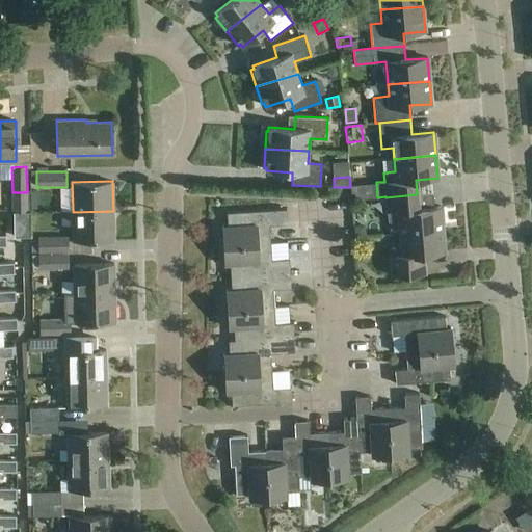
[(363,184),(350,185),(352,200),(365,198),(363,184)]
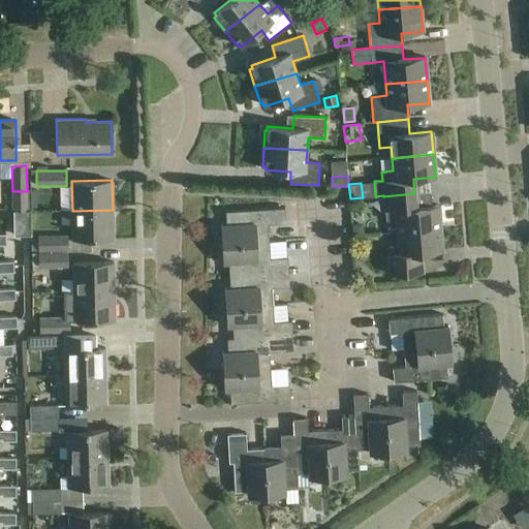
[(12,191),(12,211),(28,210),(27,191),(12,191)]
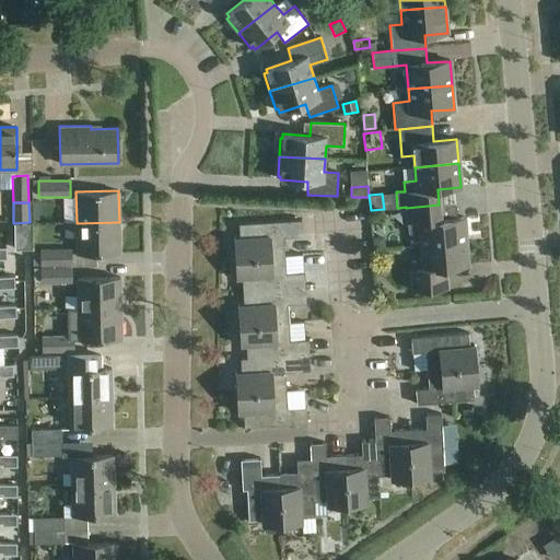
[(408,234),(420,233),(421,246),(465,242),(464,218),(441,220),(439,205),(406,208),(407,223),(408,234)]
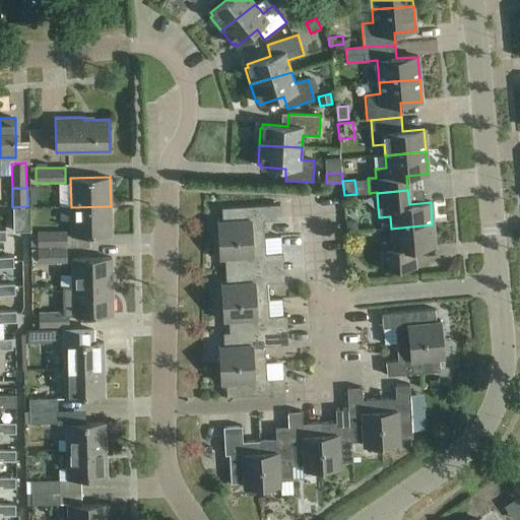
[(216,221),(217,240),(264,237),(263,220),(280,219),(279,204),(220,207),(221,221),(216,221)]
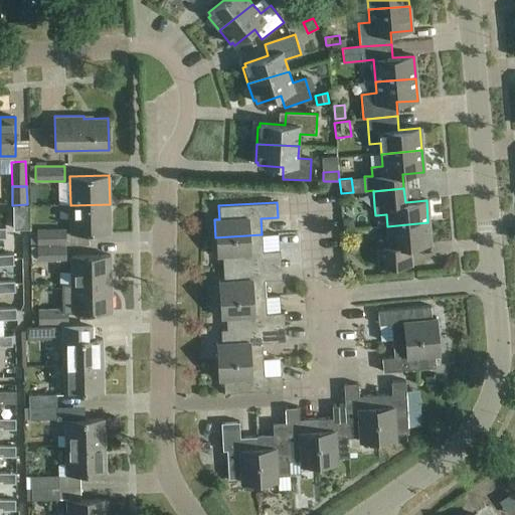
[(58,218),(70,218),(70,232),(111,231),(110,204),(70,205),(58,205),(58,218)]
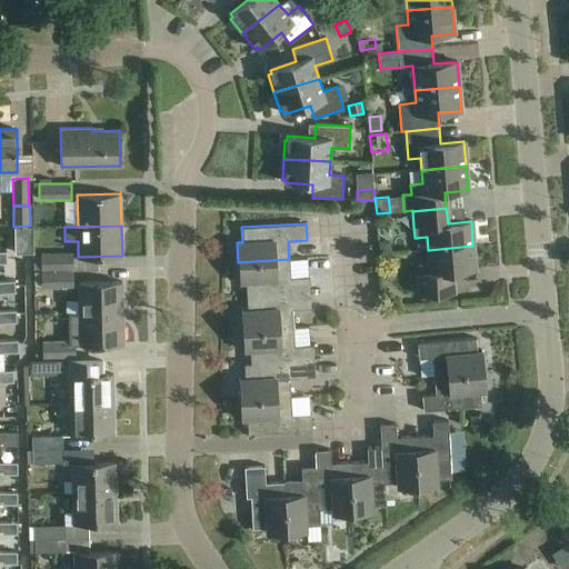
[(15,227),(16,253),(33,252),(32,227),(15,227)]
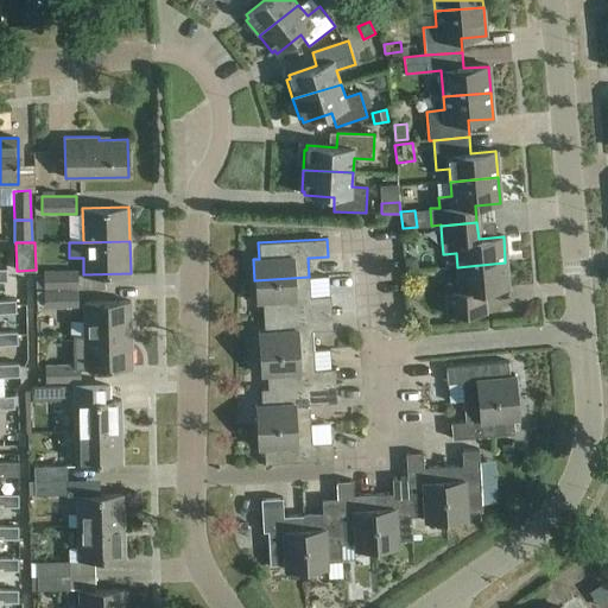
[(406,271),(418,270),(416,255),(404,257),(406,271)]
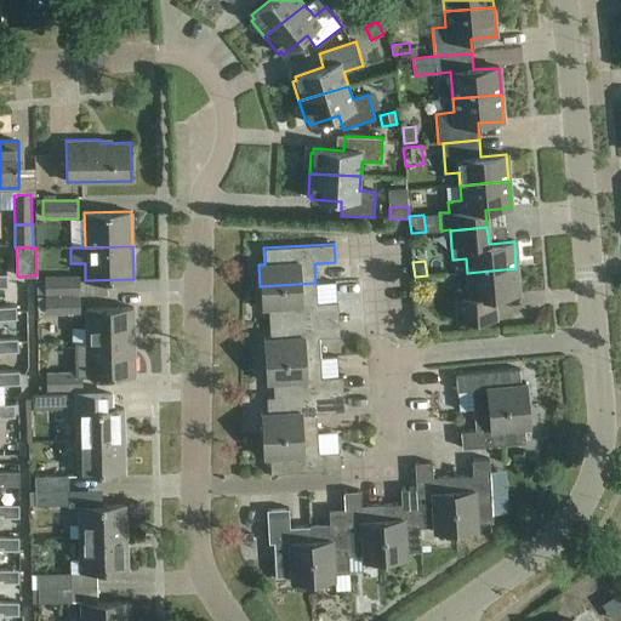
[(455,289),(457,314),(459,323),(495,319),(493,297),(518,295),(516,268),(467,273),(468,288),(455,289)]
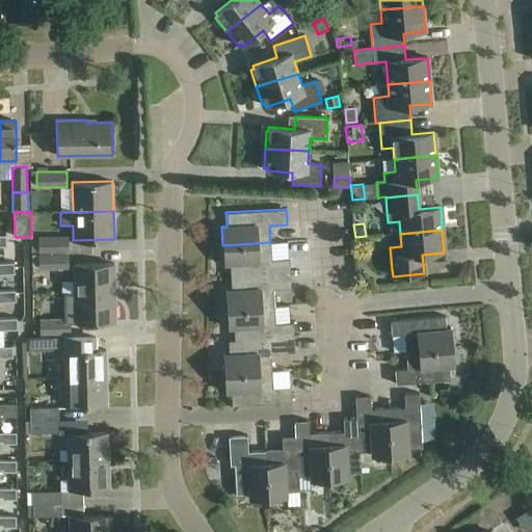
[(31,240),(31,253),(38,253),(68,253),(68,237),(37,238),(37,240),(31,240)]
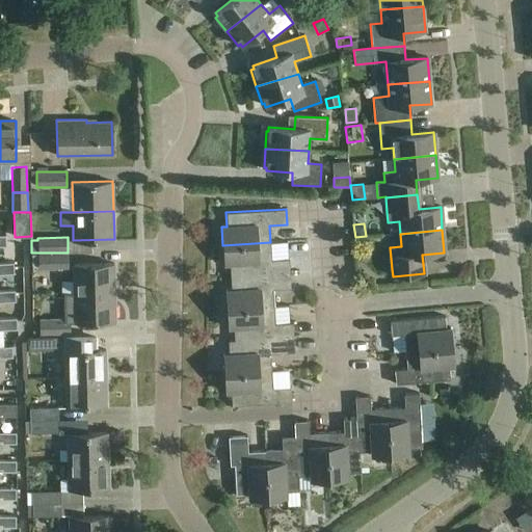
[(291,241),(292,253),(303,251),(302,241),(300,241),(291,241)]
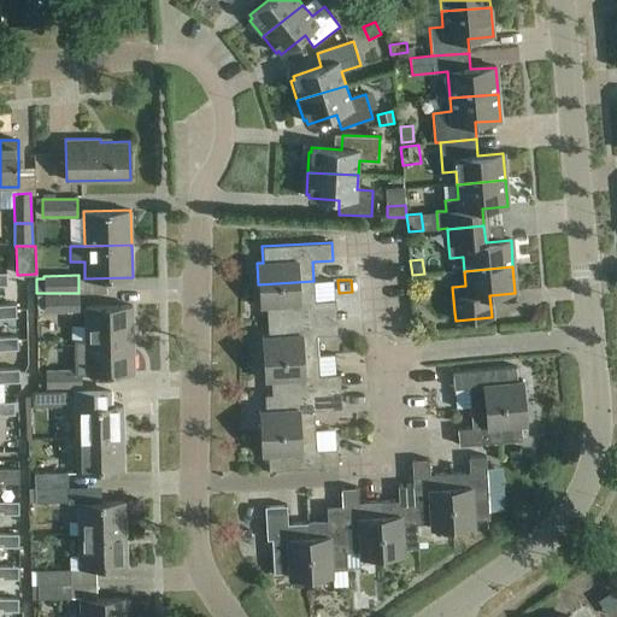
[(265,306),(266,322),(336,317),(335,300),(315,301),(313,281),(258,285),(259,306),(265,306)]
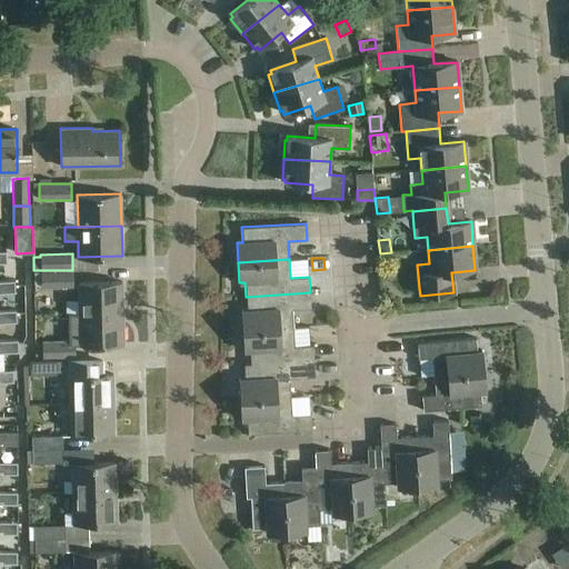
[(41,272),(41,288),(71,288),(71,271),(41,272)]
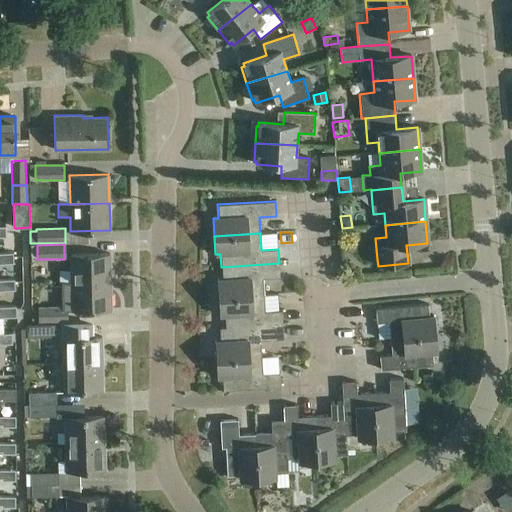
[(0,264),(13,263),(12,252),(0,252),(0,264)]
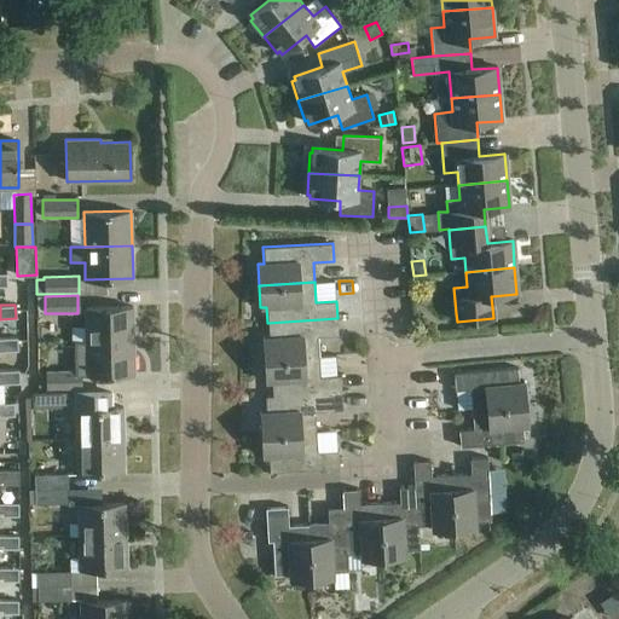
[(86,327),(86,341),(134,340),(133,306),(86,307),(86,327)]
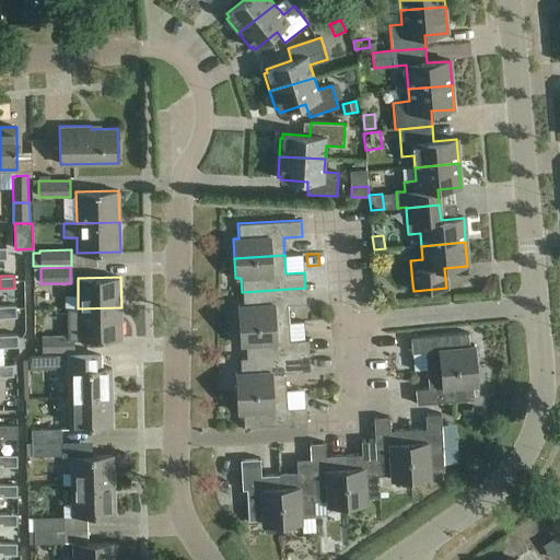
[(236,305),(237,326),(288,323),(287,304),(306,303),(305,288),(242,292),(243,305),(236,305)]
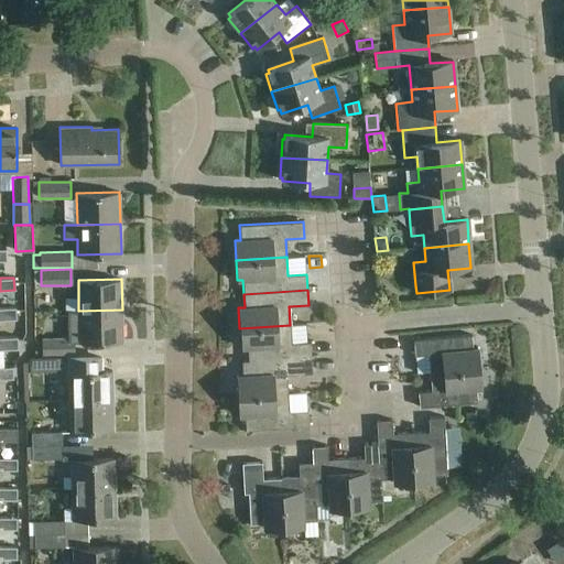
[(64,312),(78,311),(78,297),(64,297),(64,312)]
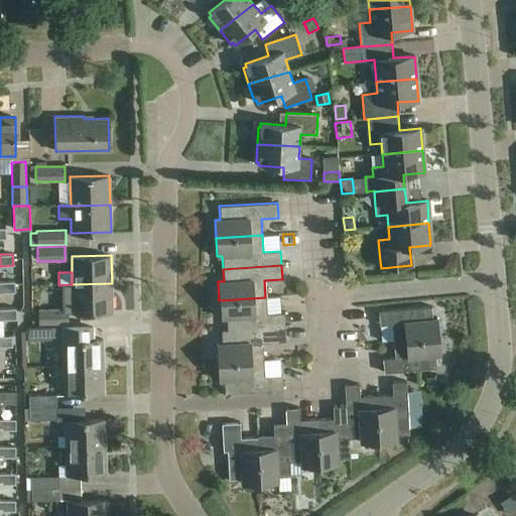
[(0,292),(14,292),(14,281),(0,281),(0,292)]
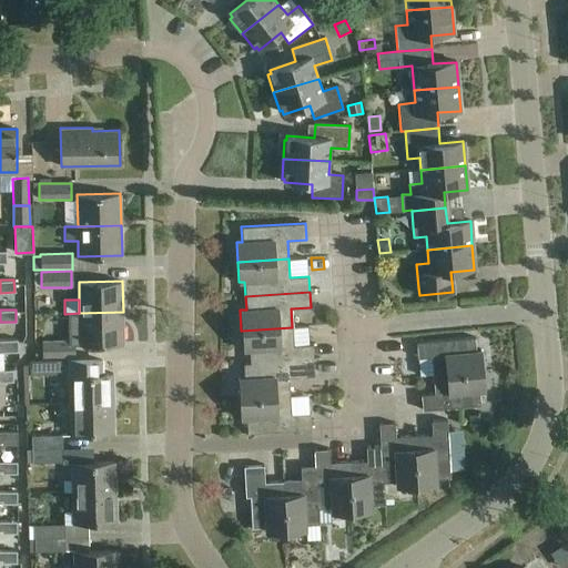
[(74,343),(79,343),(80,343),(123,342),(123,312),(79,313),(79,314),(69,314),(69,341),(42,342),(42,357),(74,357),(74,343)]
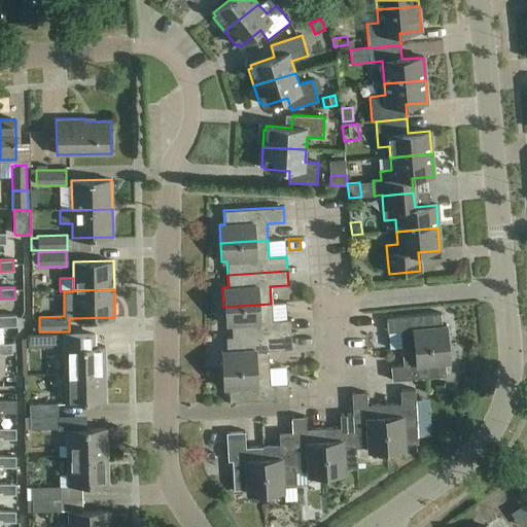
[(231,324),(232,337),(232,338),(284,335),(284,336),(291,335),(290,320),(272,321),(271,304),(223,307),(224,325),(231,324)]
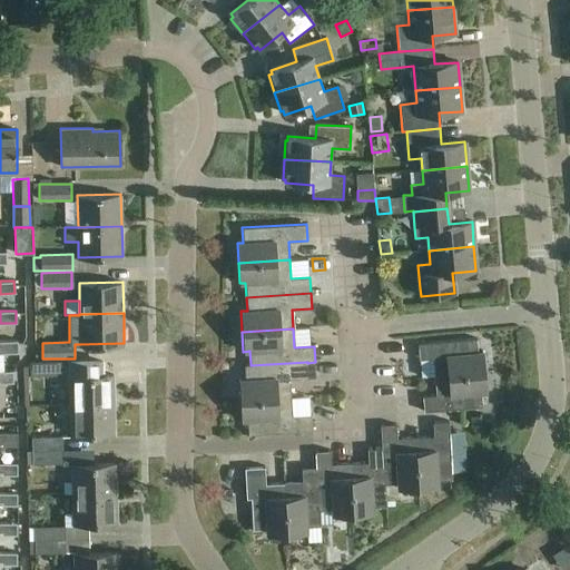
[(433,359),(434,376),(485,372),(483,352),(478,353),(477,338),(418,344),(420,360),(433,359)]
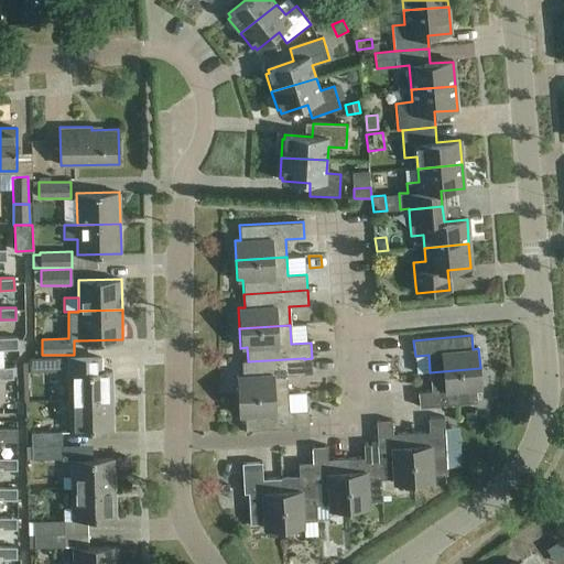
[(0,349),(18,349),(18,337),(0,338),(0,349)]
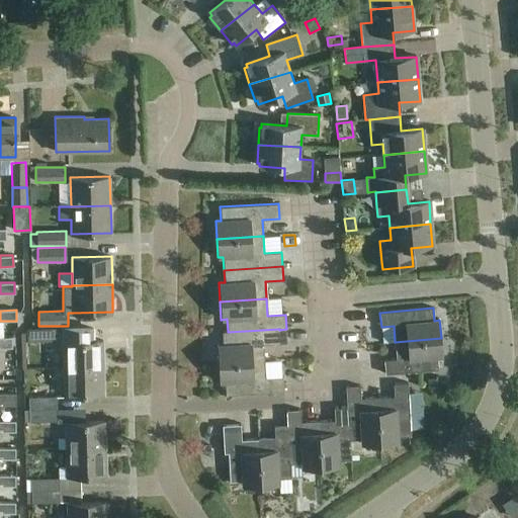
[(27,341),(53,341),(53,329),(27,330),(27,341)]
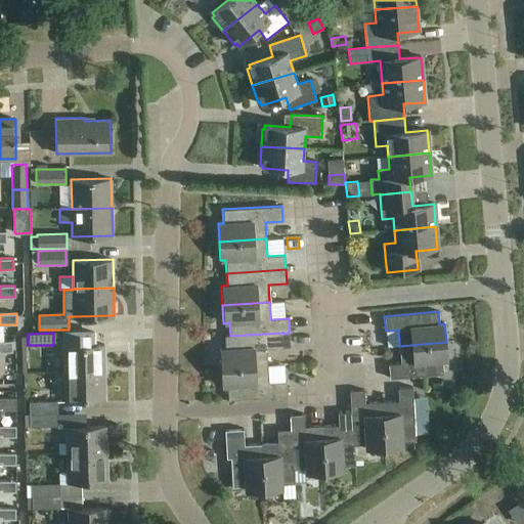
[(219,349),(220,367),(267,365),(266,348),(284,347),(282,334),(282,333),(230,336),(230,335),(223,336),(224,349),(219,349)]
